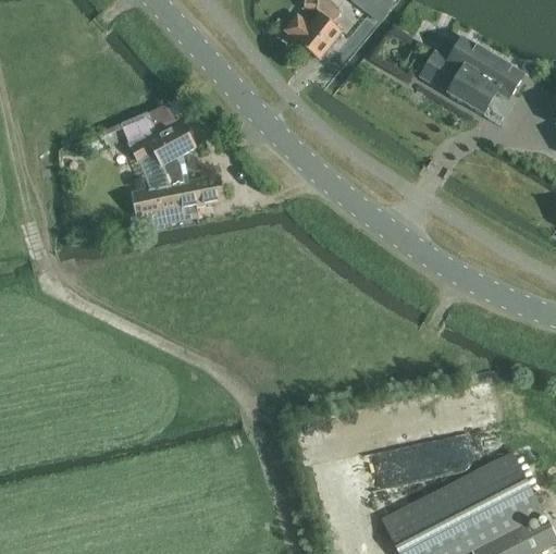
[(341,12),(326,0),(305,0),(304,8),(317,8),(319,10),(309,22),(297,12),(283,29),(318,59),(340,31),(331,21),(341,12)]
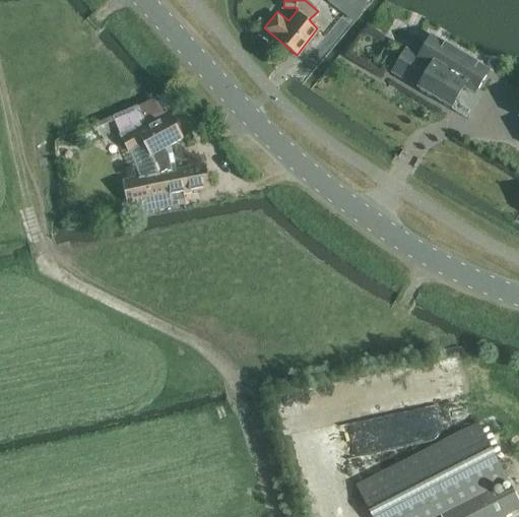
[(327,0),(344,12),(353,0),(327,0)]
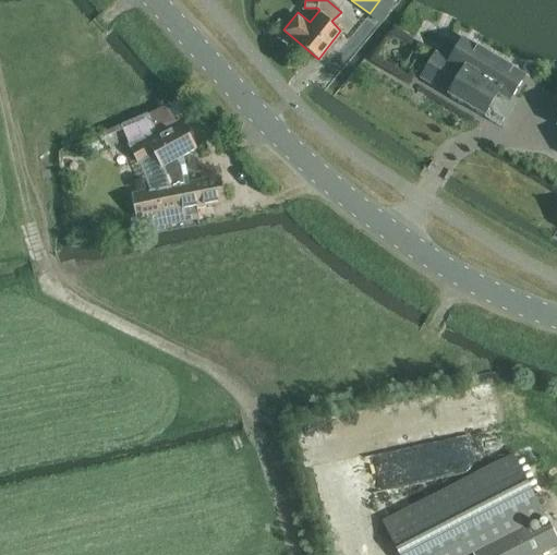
[(436,49),(420,76),(485,115),(498,93),(510,99),(527,73),(463,35),(450,57),(436,49)]
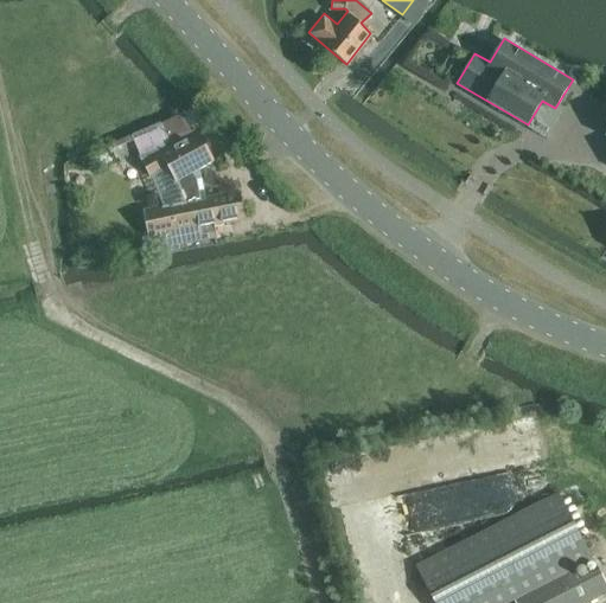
[(160,121),(131,133),(161,204),(142,207),(148,237),(159,235),(163,252),(182,249),(180,244),(216,237),(214,224),(244,218),(238,188),(204,196),(198,168),(214,160),(192,122),(206,116),(199,103),(184,110),(160,122),(160,121)]
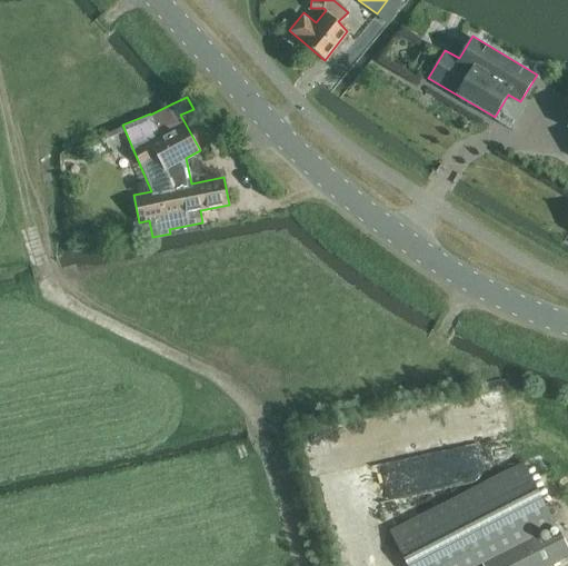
[(521,463),(388,530),(406,565),(474,565),(479,564),(480,565),(545,565),(551,563),(567,554),(567,553),(558,534),(540,543),(536,534),(552,524),(521,463)]
